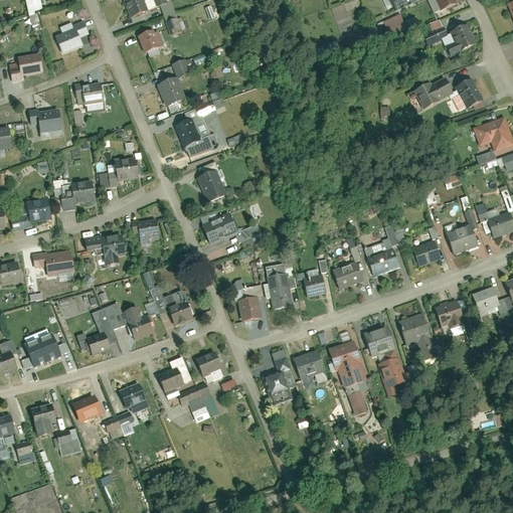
[(22,0),(26,17),(32,16),(31,9),(42,7),(40,0),(22,0)]
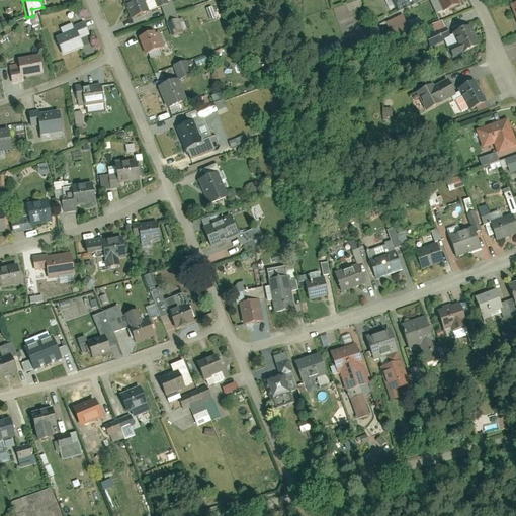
[(123,0),(131,17),(149,10),(145,0),(123,0)]
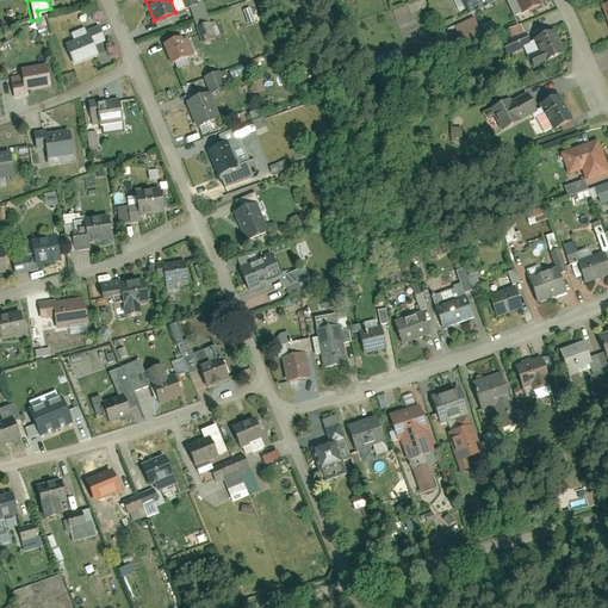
[(185,0),(197,42),(212,37),(202,0),(203,0),(185,0)]
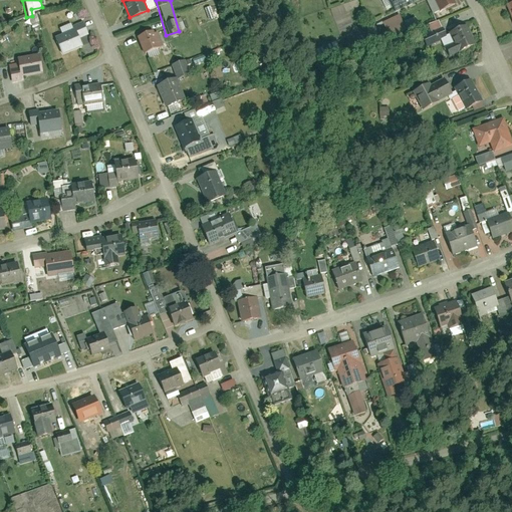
[(387,0),(393,12),(413,1),(413,0),(387,0)]
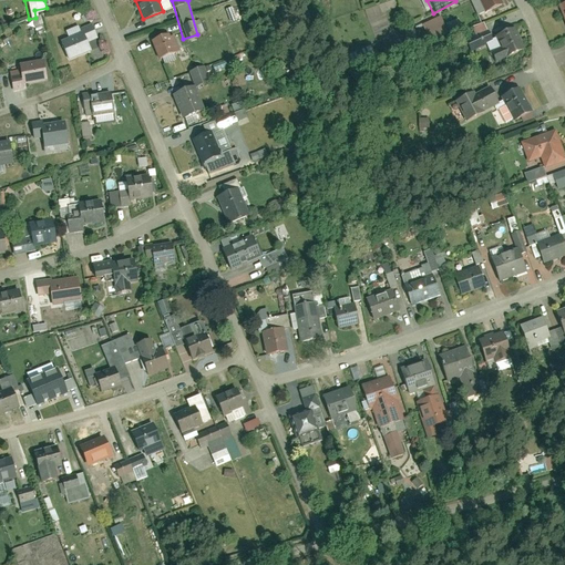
[(480,0),(485,10),(502,2),(501,0),(480,0)]
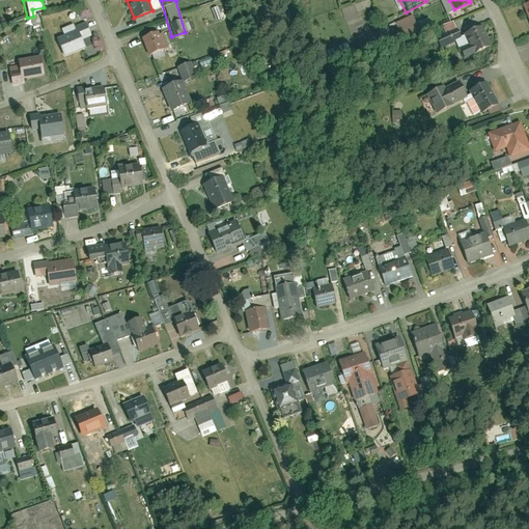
[(427,16),(414,21),(412,14),(393,20),(399,36),(430,26),(427,16)]
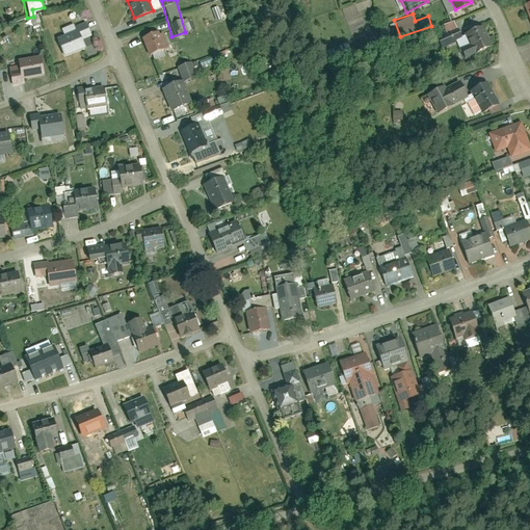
[(82,38),(90,34),(85,20),(74,24),(75,28),(56,37),(64,56),(86,46),(82,38)]
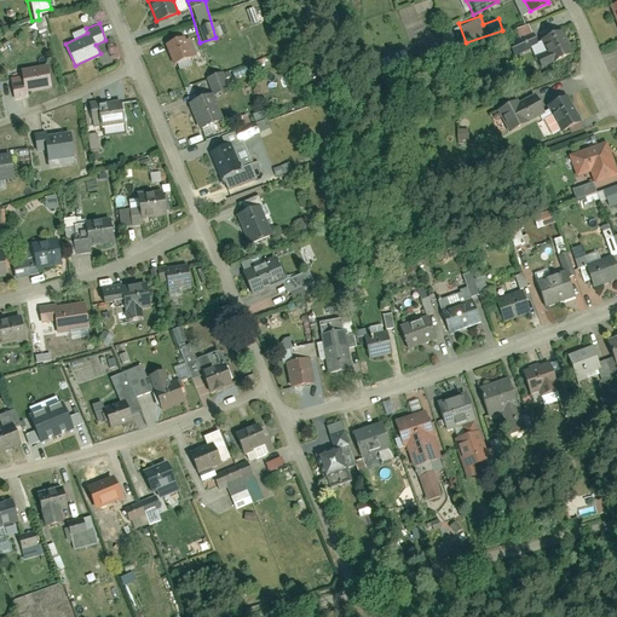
[(541,67),(575,53),(563,27),(541,38),(548,53),(536,57),(541,67)]
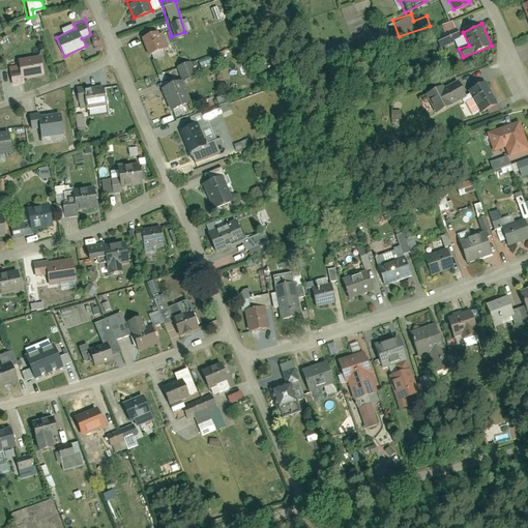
[(157,30),(141,36),(148,54),(169,46),(162,31),(158,33),(157,30)]
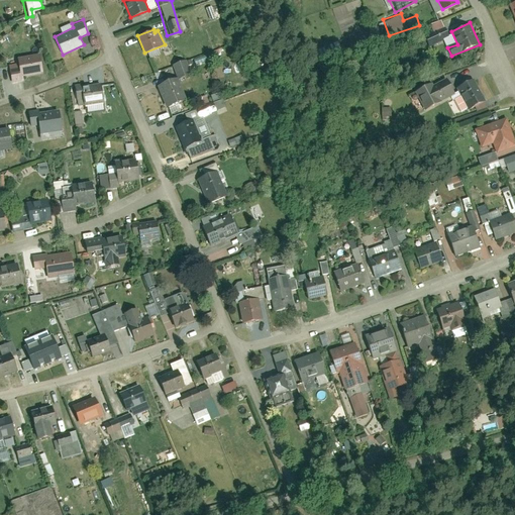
[(21,76),(41,72),(37,52),(17,56),(18,62),(9,64),(12,81),(22,78),(21,76)]
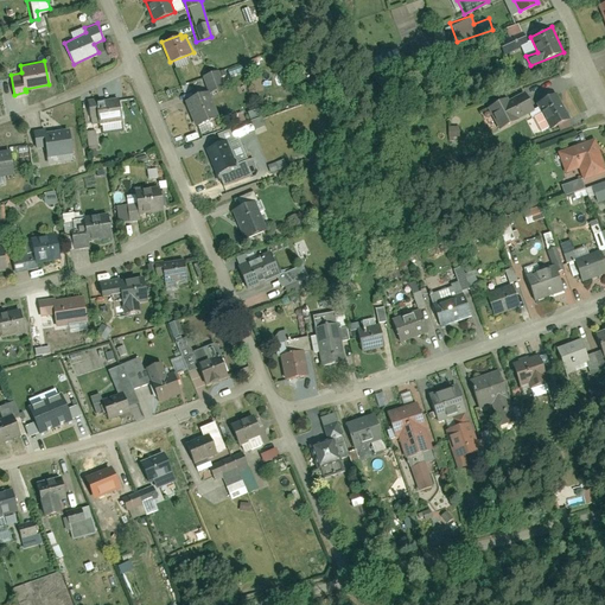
[(534,107),(524,86),(488,106),(498,129),(534,107)]
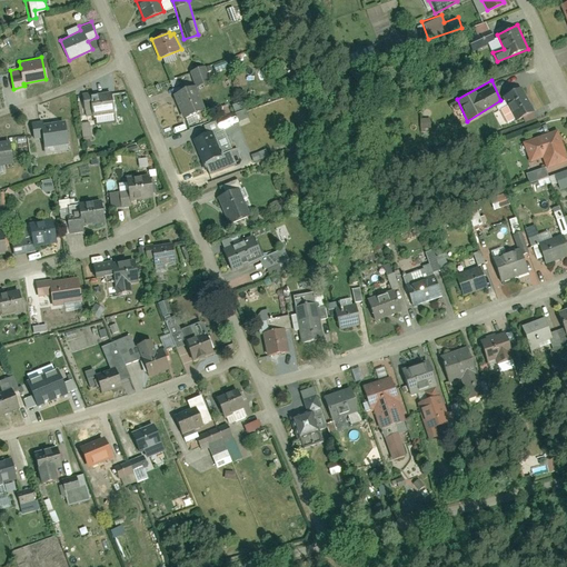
[(183,118),(206,108),(196,83),(173,93),(183,118)]
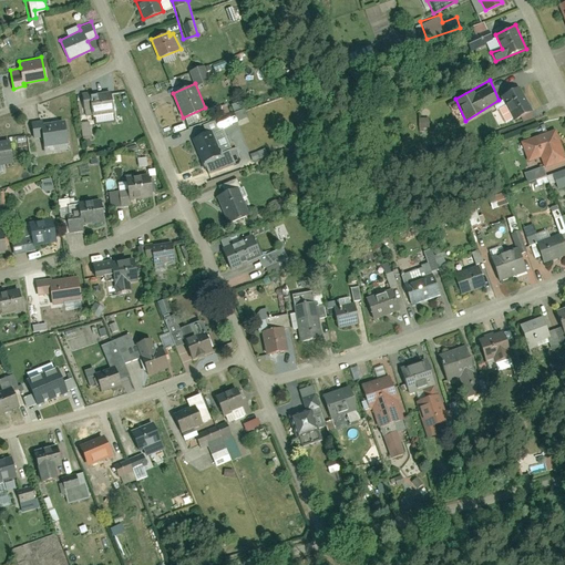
[(513,117),(533,109),(521,85),(502,93),(513,117)]
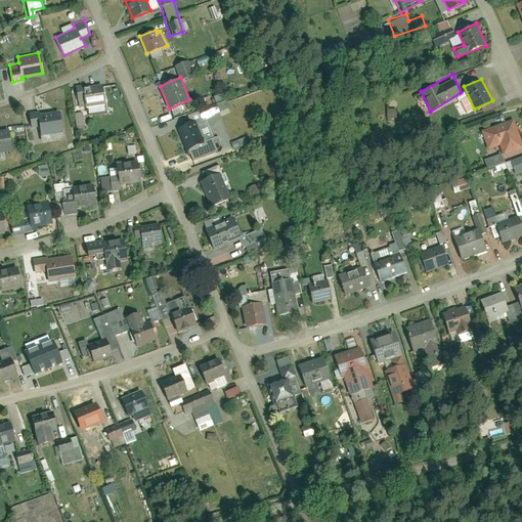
[(102,82),(84,85),(83,83),(76,84),(78,100),(84,99),(85,105),(104,102),(102,82)]
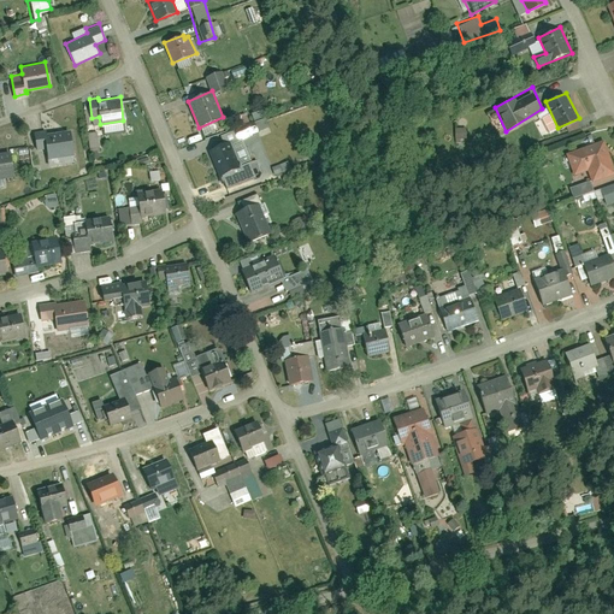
[(70,129),(46,133),(46,129),(34,131),(36,148),(46,148),(47,159),(75,154),(70,129)]
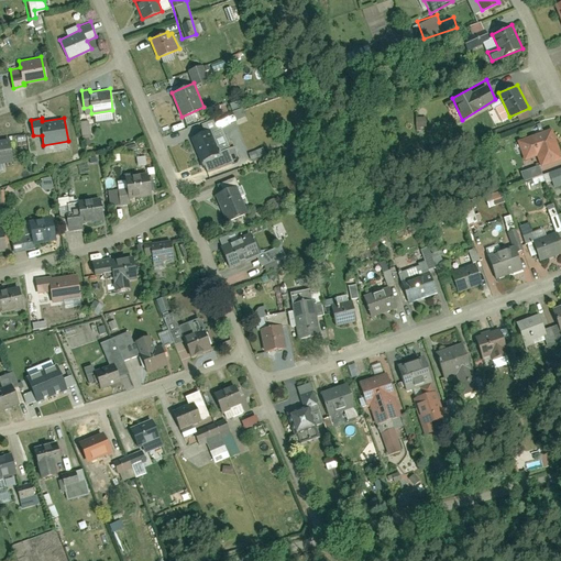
[(79,136),(89,136),(87,120),(78,120),(79,136)]
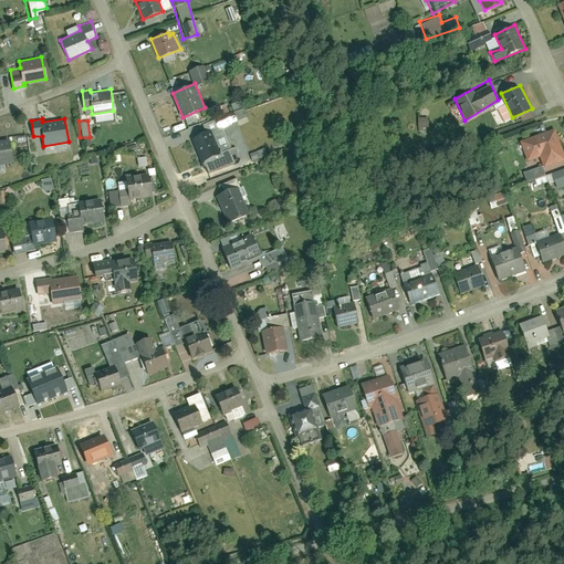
[(543,168),(563,159),(563,153),(554,127),(520,139),(525,159),(540,156),(543,168)]
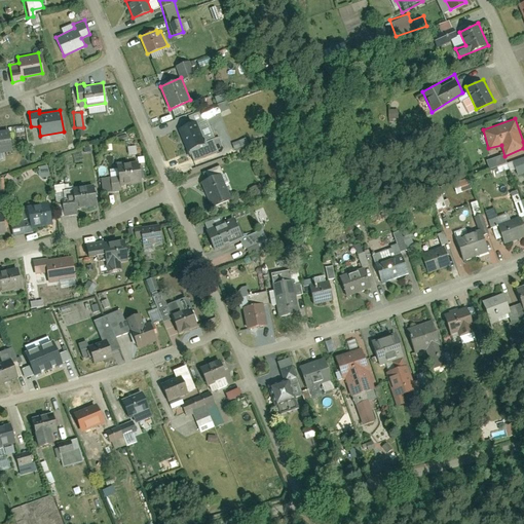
[(204,141),(195,120),(179,126),(188,147),(204,141)]
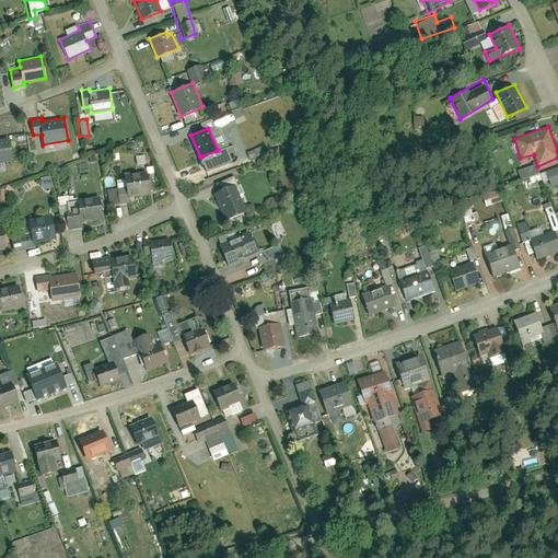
[(9,137),(0,138),(0,162),(13,160),(9,137)]
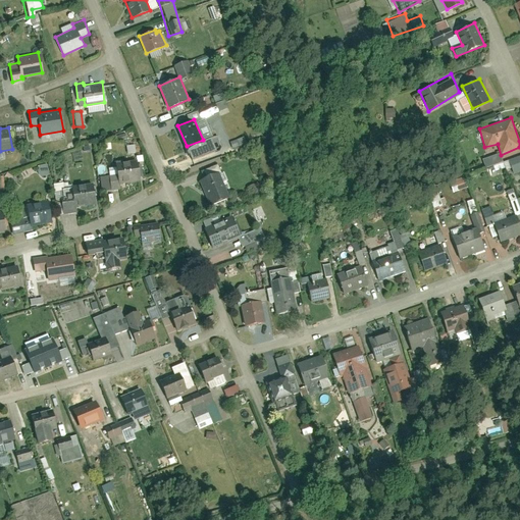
[(187,146),(192,158),(216,149),(211,137),(203,140),(187,146)]
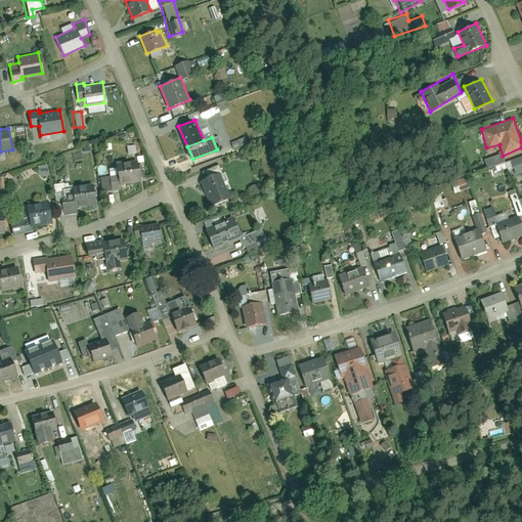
[(498,151),(481,159),(485,168),(503,161),(498,151)]
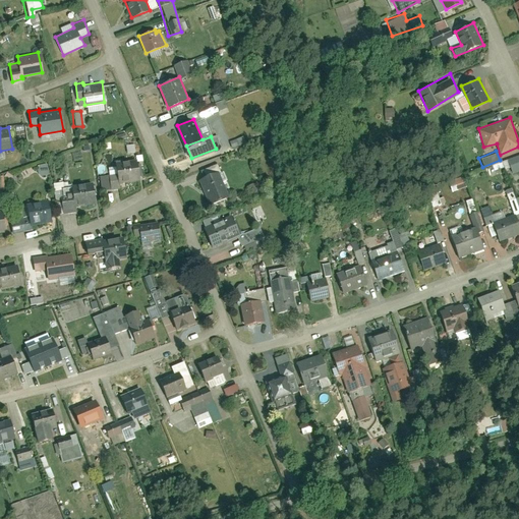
[(119,183),(139,180),(136,160),(115,163),(117,172),(108,173),(110,188),(119,186),(119,183)]
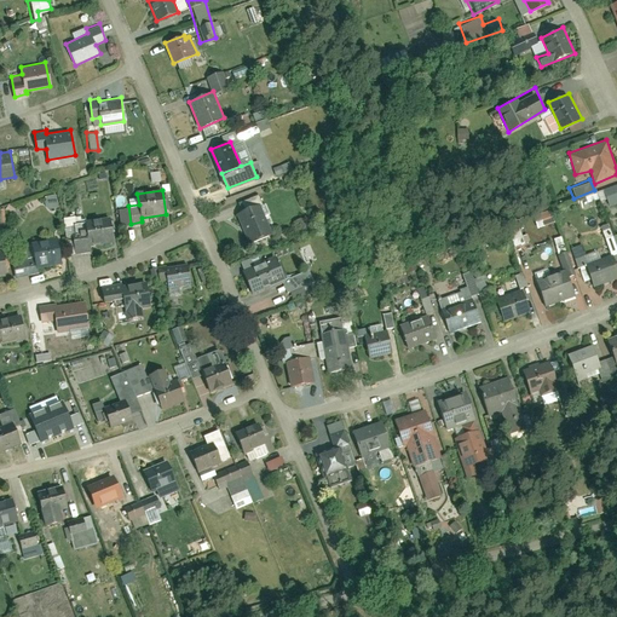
[(42,195),(45,207),(56,206),(53,192),(42,195)]
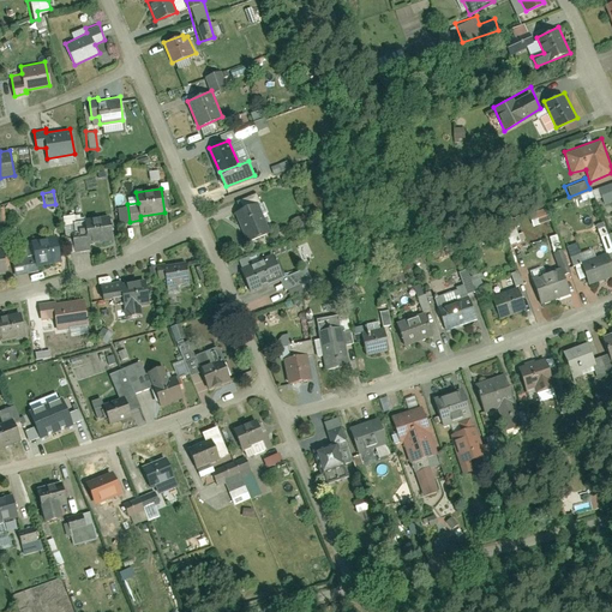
[(255,202),(252,195),(238,199),(240,205),(255,202)]
